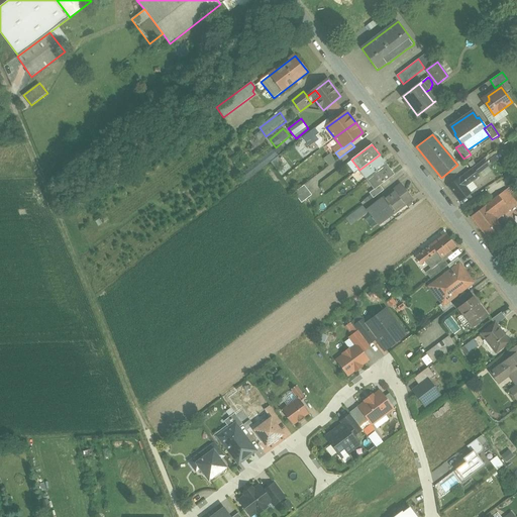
[(273,148),(239,175),(245,182),(279,156),(273,148)]
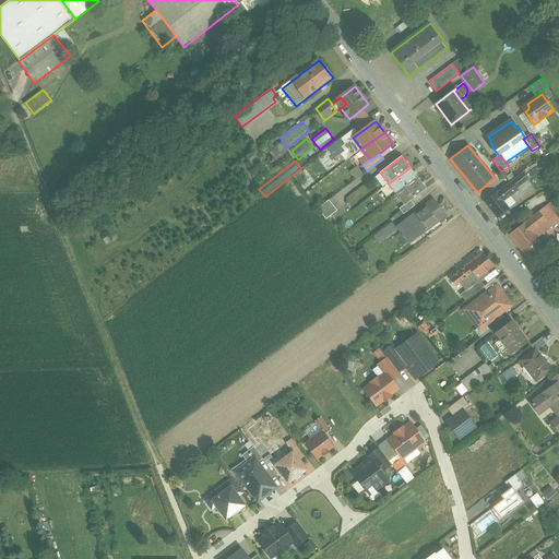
[(358,167),(351,170),(356,179),(363,175),(358,167)]
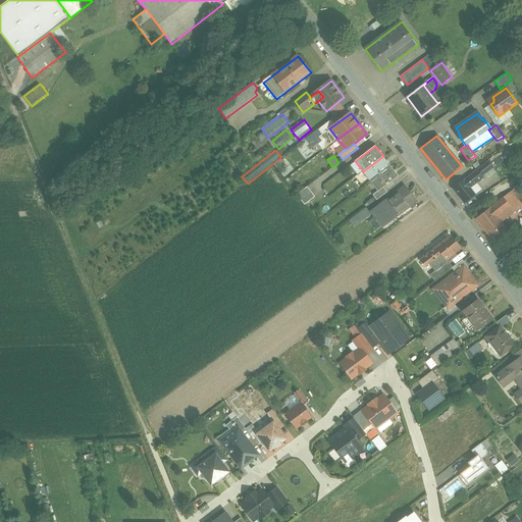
[(383,156),(363,171),(370,181),(390,166),(383,156)]
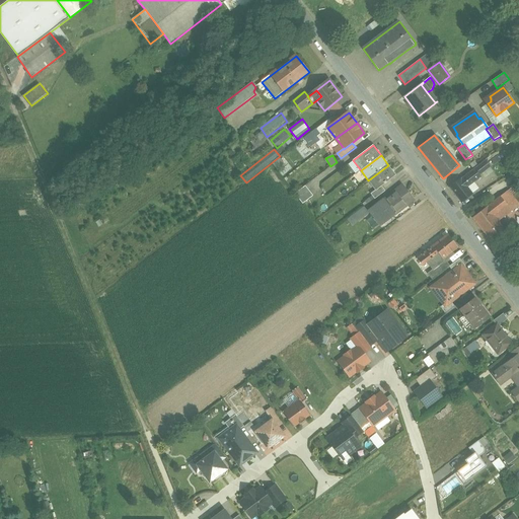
[(487,160),(474,168),(479,174),(491,166),(487,160)]
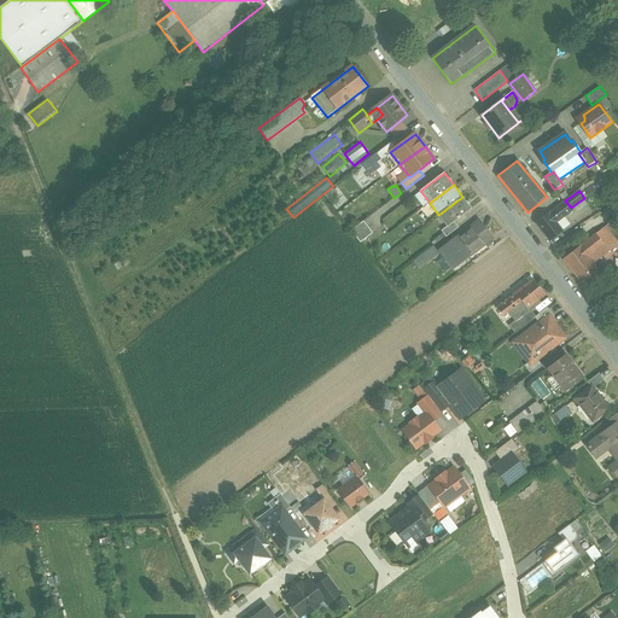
[(462,197),(438,215),(448,226),(448,227),(455,221),(472,209),(462,197)]
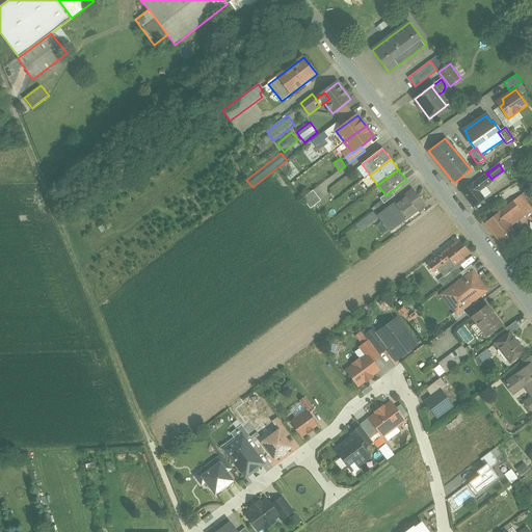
[(486,173),(461,192),(473,207),(484,197),(480,191),(493,181),(491,179),(486,173)]
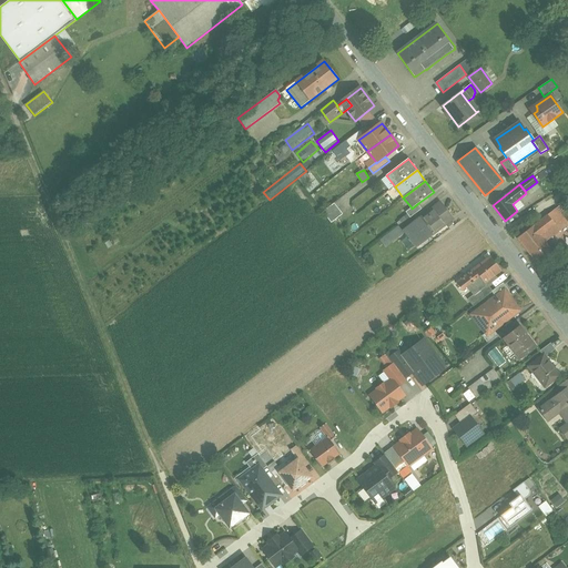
[(442,202),(418,220),(424,229),(426,227),(432,235),(454,219),(442,202)]
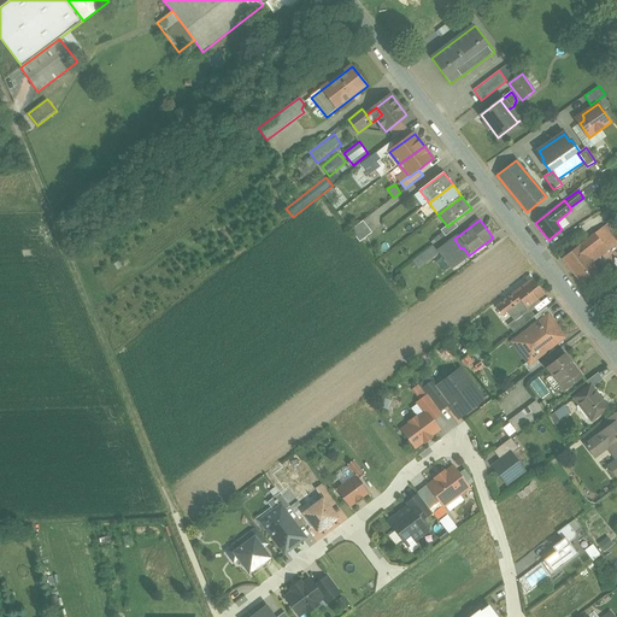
[(364,221),(351,230),(356,236),(369,227),(364,221)]
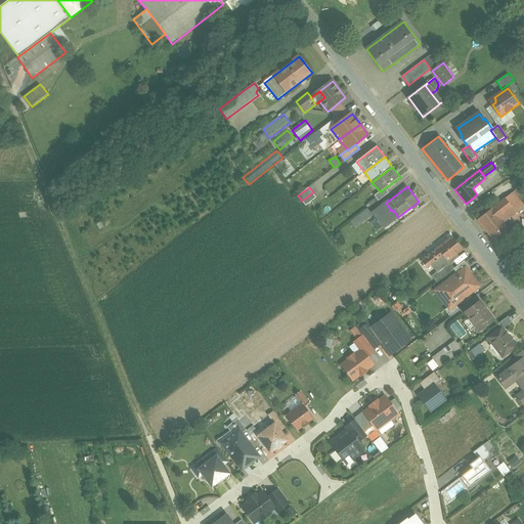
[(386,187),(380,192),(380,191),(375,195),(379,201),(382,199),(389,192),(386,187)]
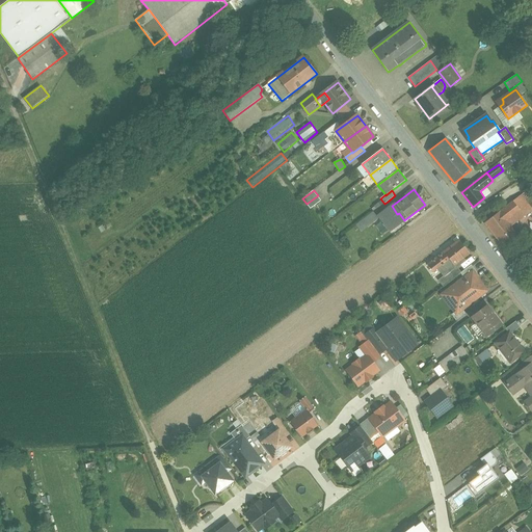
[(318,195),(307,204),(311,209),(321,201),(318,195)]
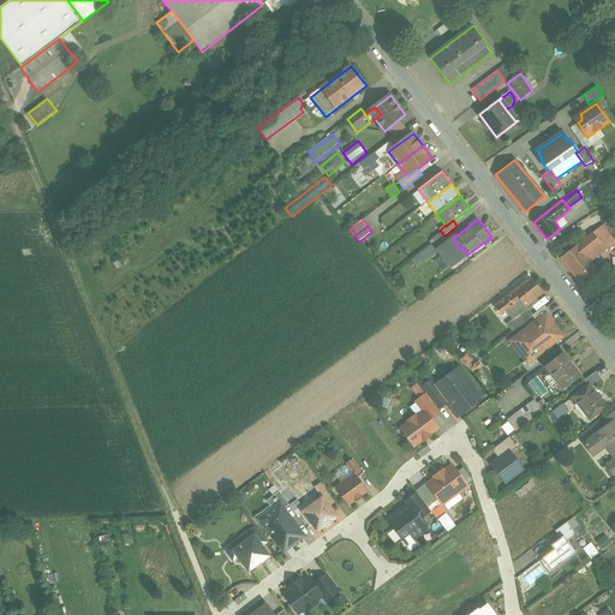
[(593,232),(561,257),(585,288),(603,275),(599,270),(592,262),(614,243),(614,240),(610,236),(602,243),(593,232)]
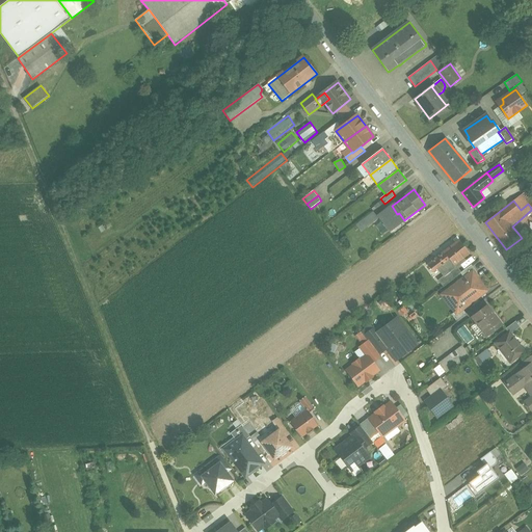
[(384,204),(375,211),(378,216),(392,206),(388,202),(384,204)]
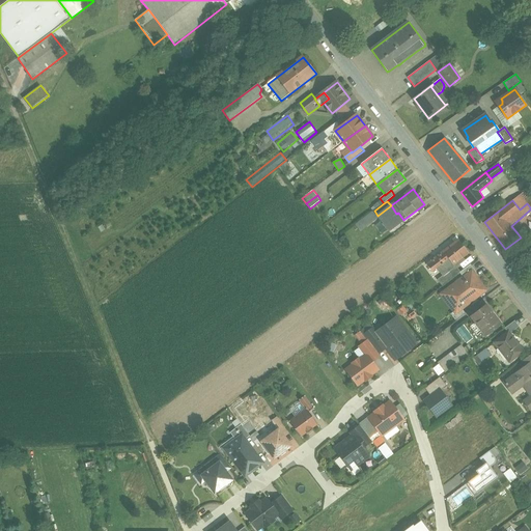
[(391,205),(378,216),(384,223),(396,214),(391,205)]
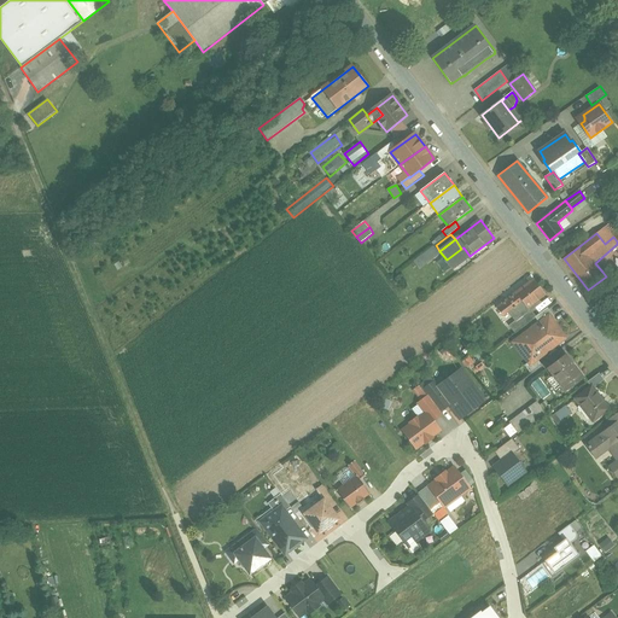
[(421,269),(438,256),(431,248),(414,262),(421,269)]
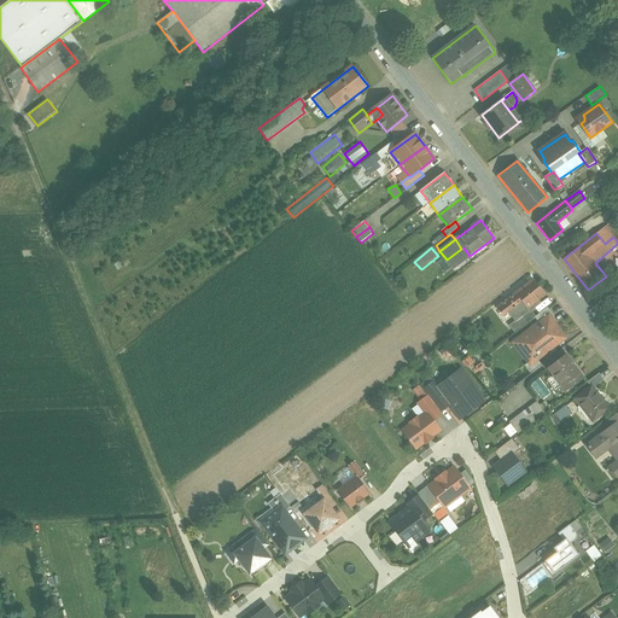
[(532,280),(517,292),(523,301),(529,307),(544,296),(532,280)]
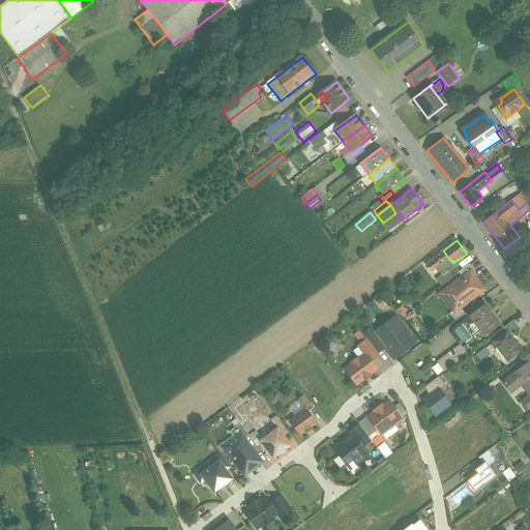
[(443,251),(435,258),(440,264),(448,258),(443,251)]
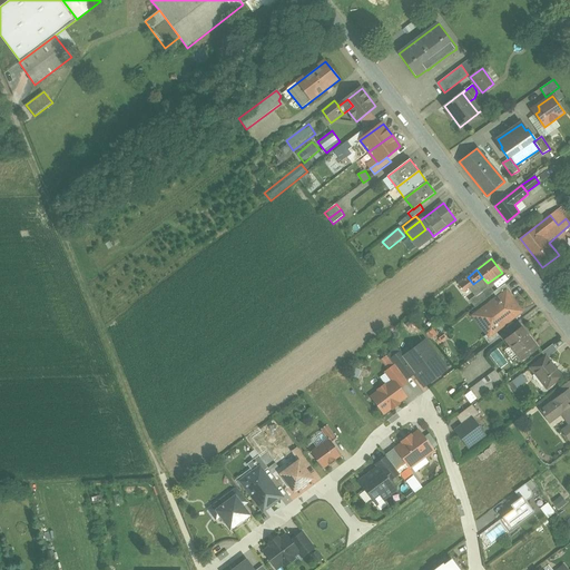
[(468,277),(459,283),(464,291),(473,284),(468,277)]
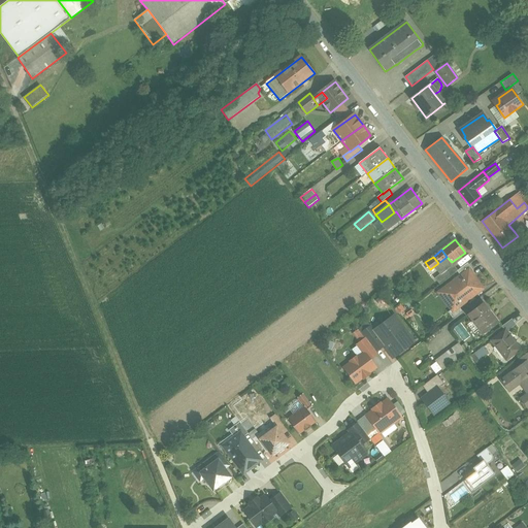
[(468,263),(458,270),(457,271),(461,276),(469,270),(471,273),(474,271),(468,263)]
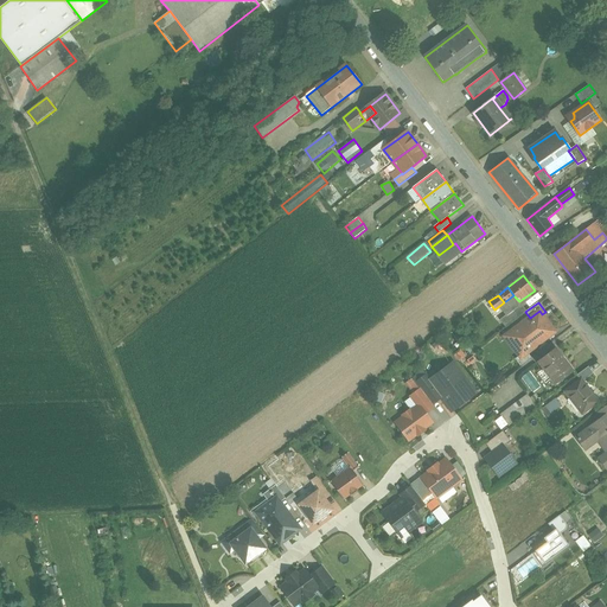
[(516,306),(506,314),(512,321),(525,312),(526,311),(522,304),(517,307),(516,306)]
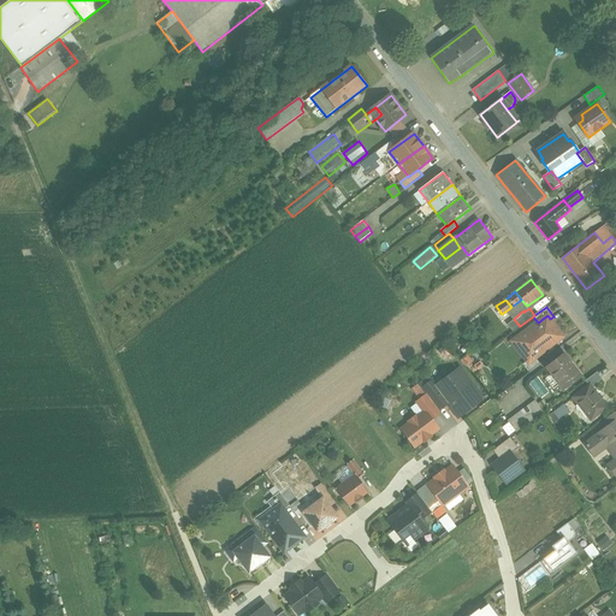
[(538,323),(513,342),(528,361),(529,362),(535,357),(563,336),(550,319),(548,315),(538,323)]
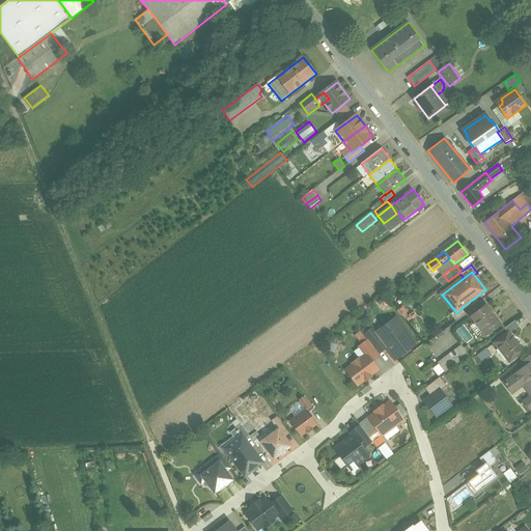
[(486,305),(471,316),(486,336),(501,325),(502,324),(497,315),(496,316),(493,313),(494,312),(494,311),(492,312),(486,305)]
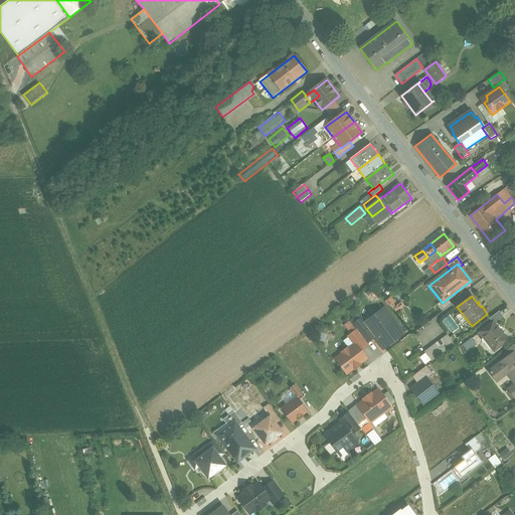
[(448,299),(443,303),(442,302),(438,305),(442,311),(452,304),(448,299)]
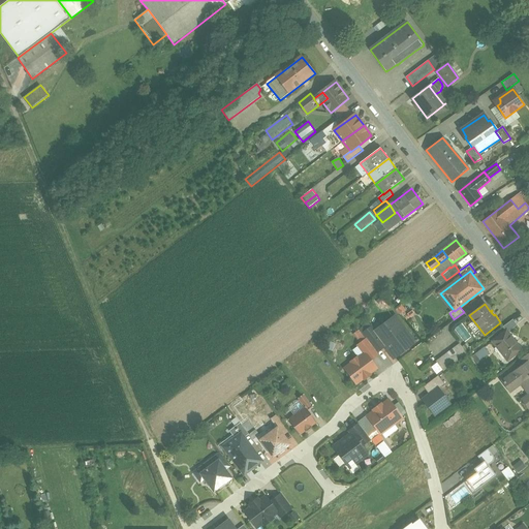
[(413,342),(396,317),(385,324),(390,330),(379,337),(385,345),(394,356),(413,342)]
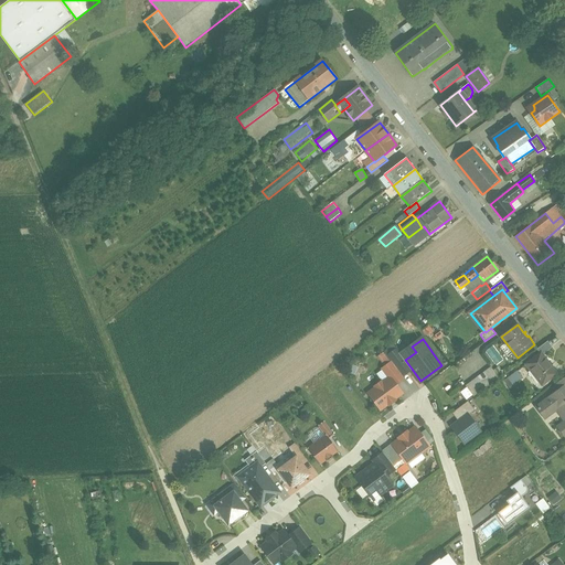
[(548,341),(537,349),(541,353),(542,353),(542,354),(541,354),(542,355),(553,348),(548,341)]
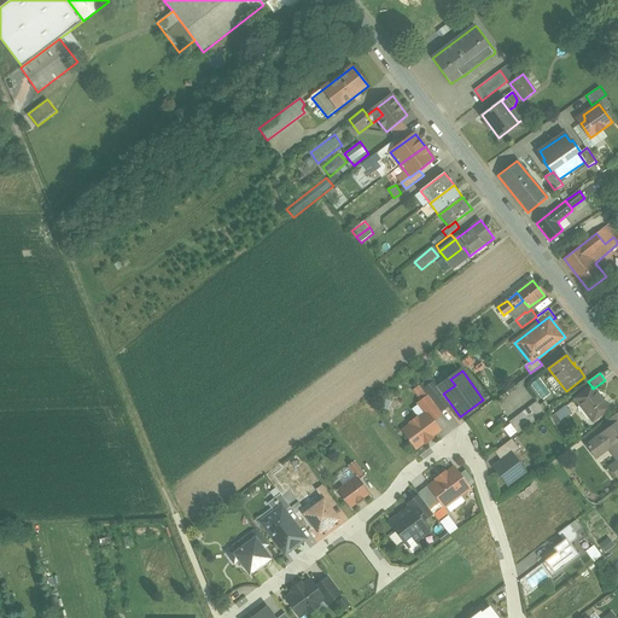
[(443,394),(431,377),(420,384),(421,385),(429,396),(441,410),(450,403),(443,394)]
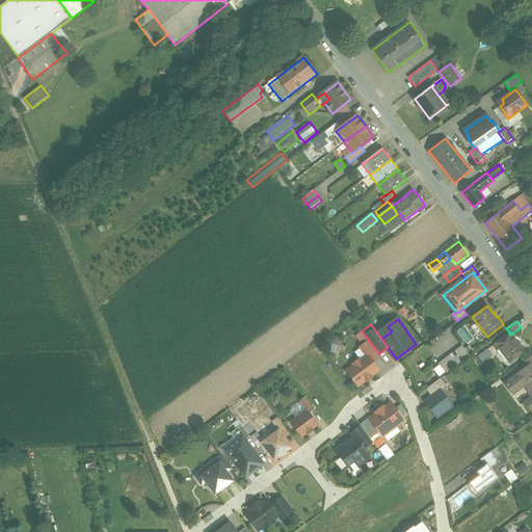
[(467,344),(475,339),(466,325),(458,330),(467,344)]
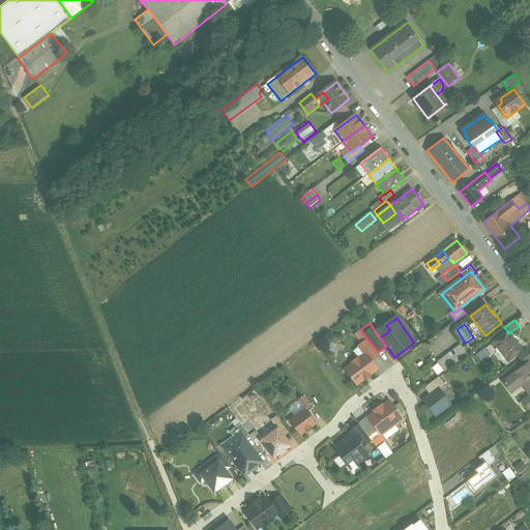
[(361,330),(356,335),(362,344),(367,340),(361,330)]
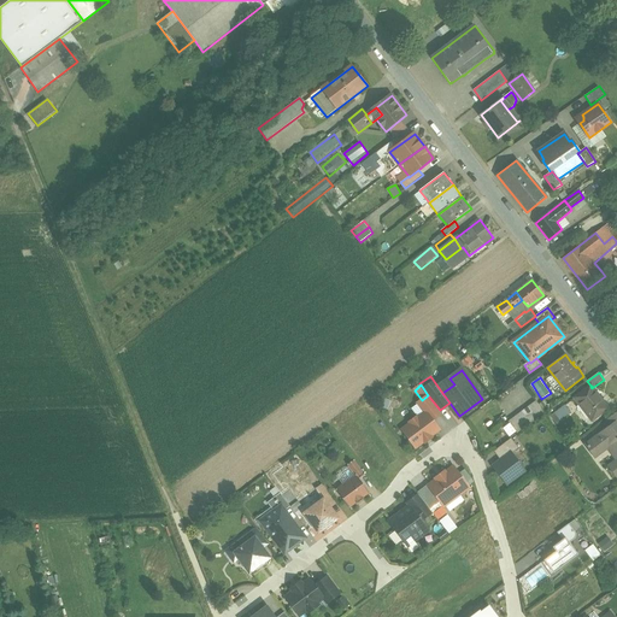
[(592,388),(591,387),(592,387),(592,386),(591,386),(575,398),(593,421),(609,407),(601,398),(600,399),(592,388)]
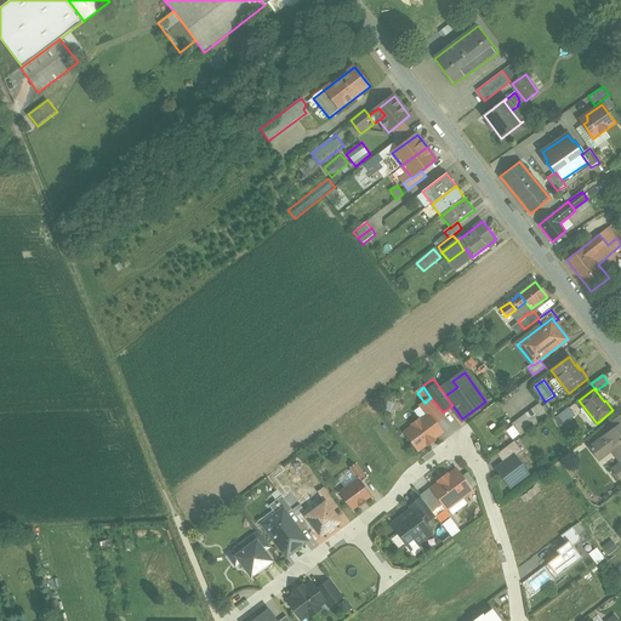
[(443,412),(431,398),(425,403),(423,404),(429,411),(429,415),(436,422),(444,415),(443,412)]
